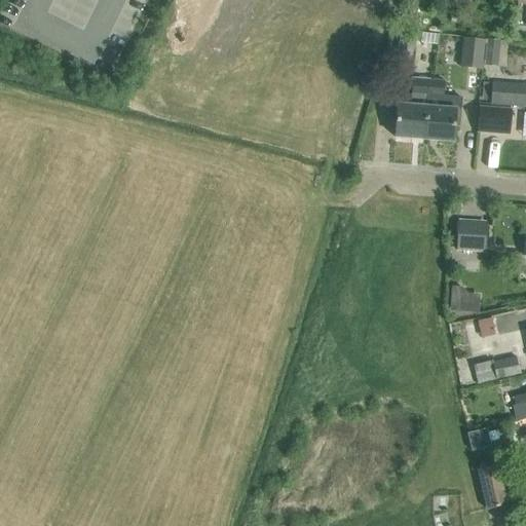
[(412,59),(415,36),(401,35),(399,57),(412,59)]
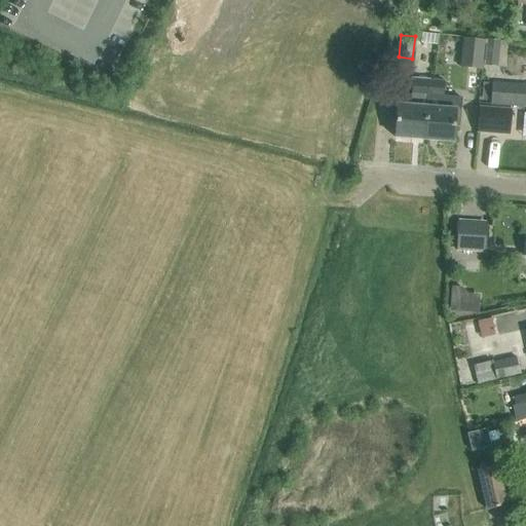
[(487,39),(464,36),(460,67),(483,70),(487,39)]
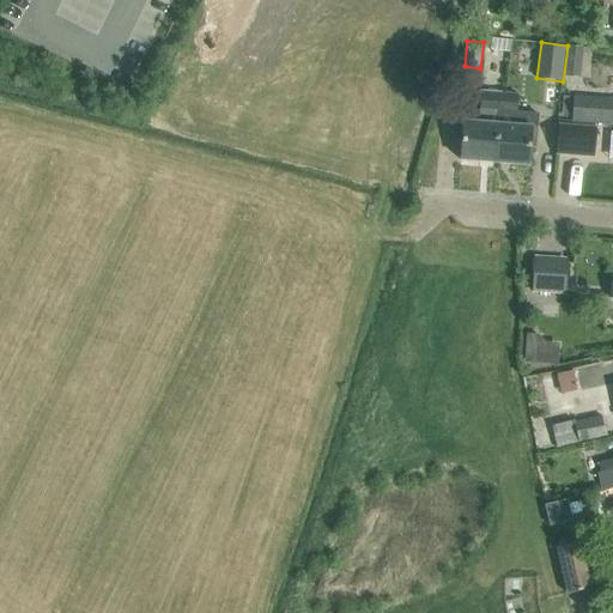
[(580,78),(583,47),(569,46),(565,76),(580,78)]
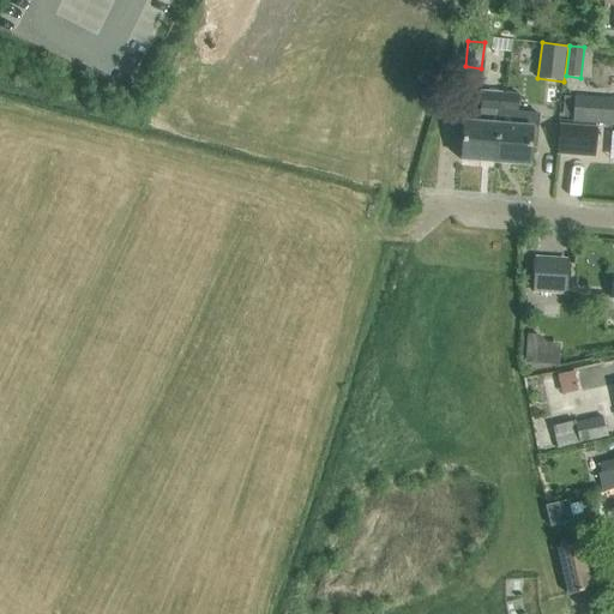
[(495,164),(500,95),(482,94),(481,113),(481,124),(458,122),(457,142),(463,143),(462,162),(495,164)]
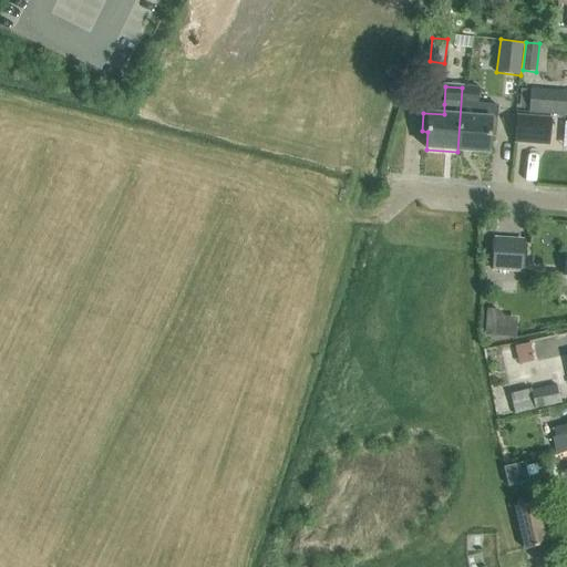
[(478,89),(462,88),(457,152),(490,154),(491,137),(496,137),(498,104),(478,103),(478,89)]
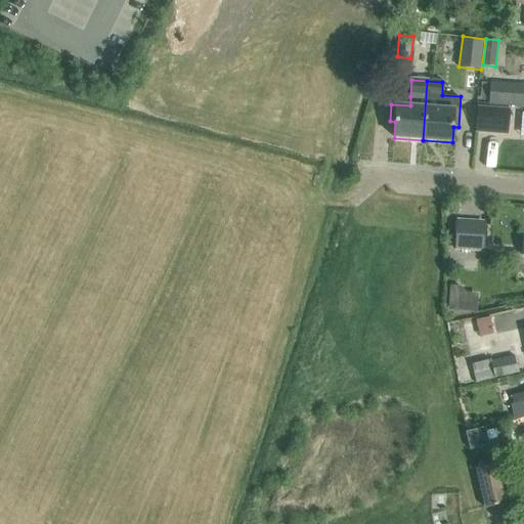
[(523,84),(490,82),(489,103),(523,105),(523,84)]
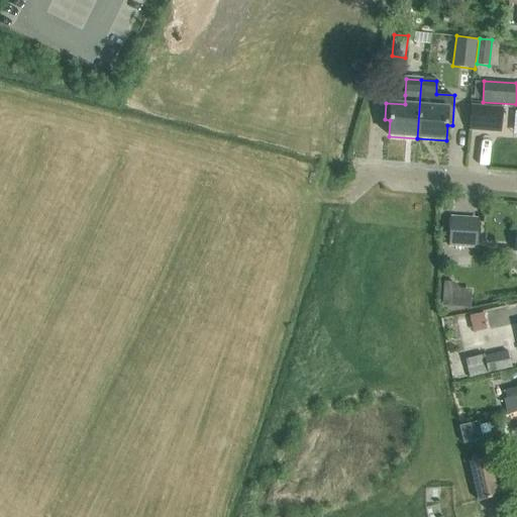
[(500,132),(502,108),(472,106),(470,130),(500,132)]
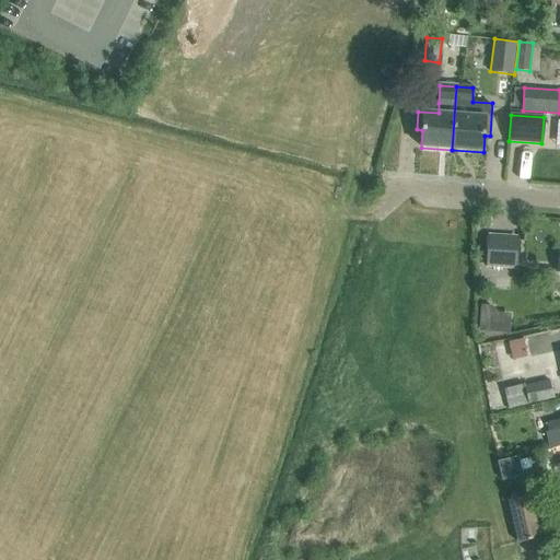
[(515,269),(517,241),(489,238),(488,267),(515,269)]
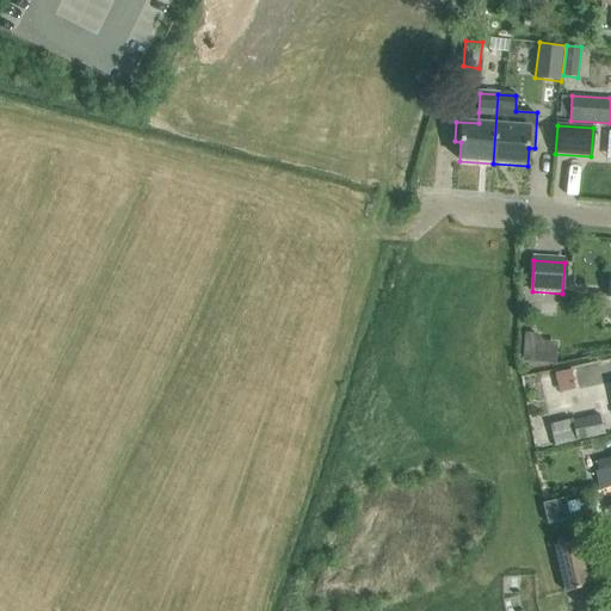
[(563,371),(565,389),(578,388),(575,370),(563,371)]
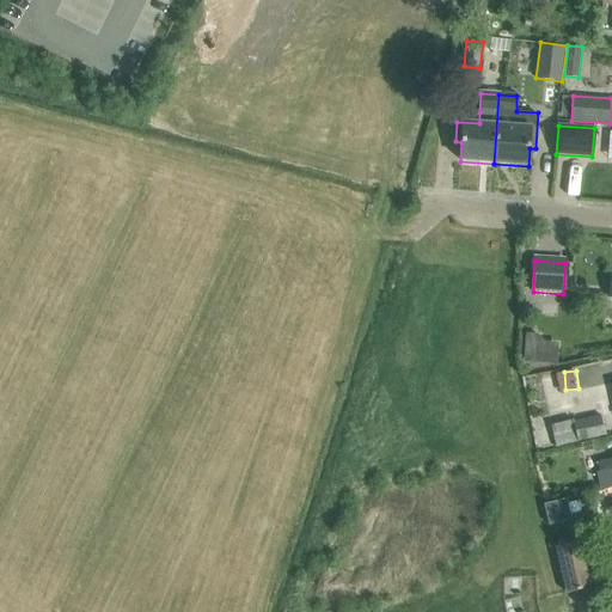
[(606,435),(600,415),(573,423),(571,421),(549,427),(555,448),(606,435)]
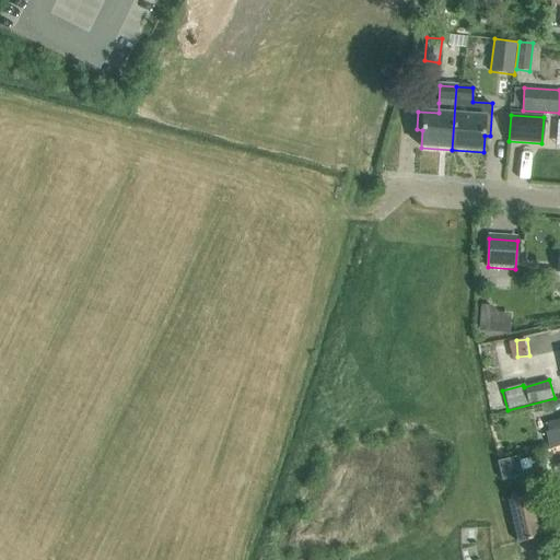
[(559,445),(559,429),(548,432),(551,447),(559,445)]
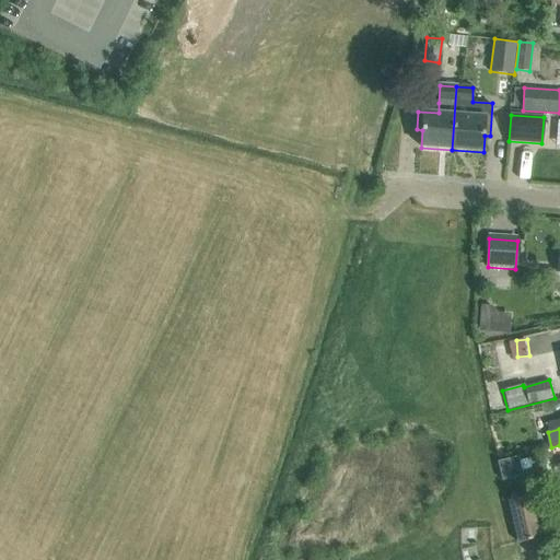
[(531,496),(506,501),(516,544),(521,543),(536,539),(539,539),(531,496)]
